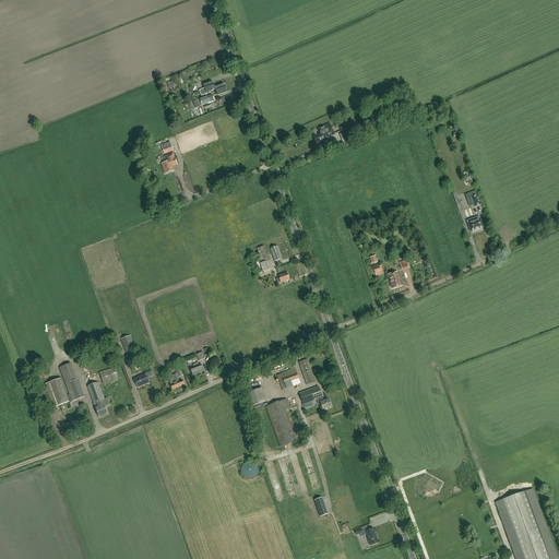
[(213,82),(204,85),(205,88),(199,90),(201,96),(207,94),(206,93),(215,90),(217,95),(227,92),(224,84),(215,87),(213,82)]
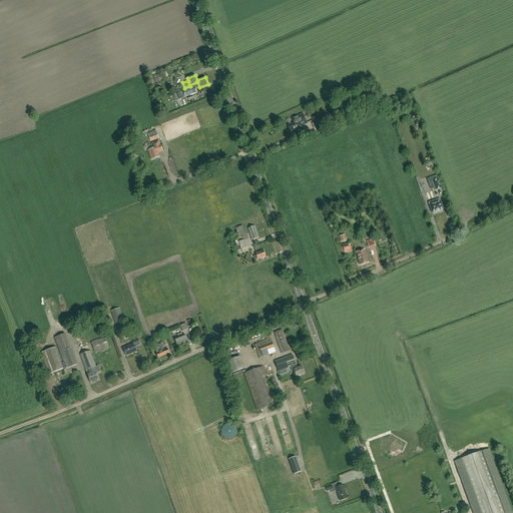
[(185,96),(196,92),(194,87),(183,91),(185,96)]
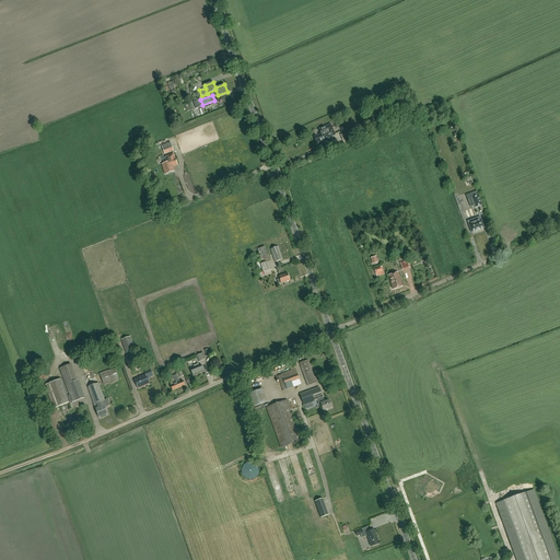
[(329,138),(328,137),(335,135),(330,125),(318,129),(321,135),(314,137),(316,143),(329,138)]
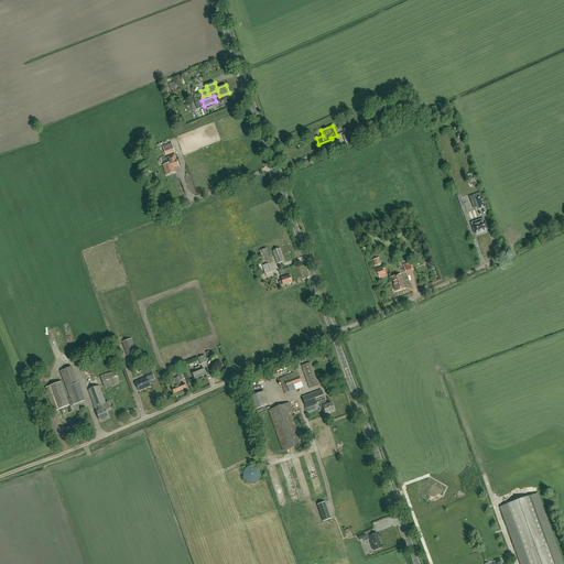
[(347,144),(366,137),(361,128),(343,136),(347,144)]
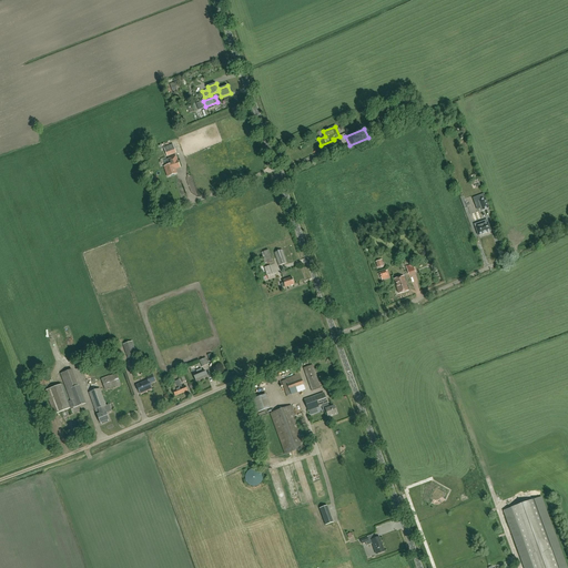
[(169,156),(176,153),(172,144),(165,146),(166,150),(169,156)]
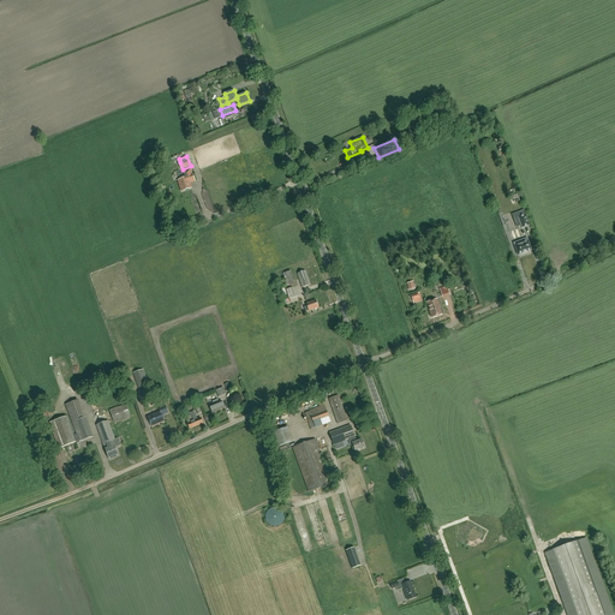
[(180,180),(178,180),(181,191),(191,187),(190,184),(195,183),(192,175),(190,169),(181,172),(181,173),(184,178),(180,179),(180,180)]
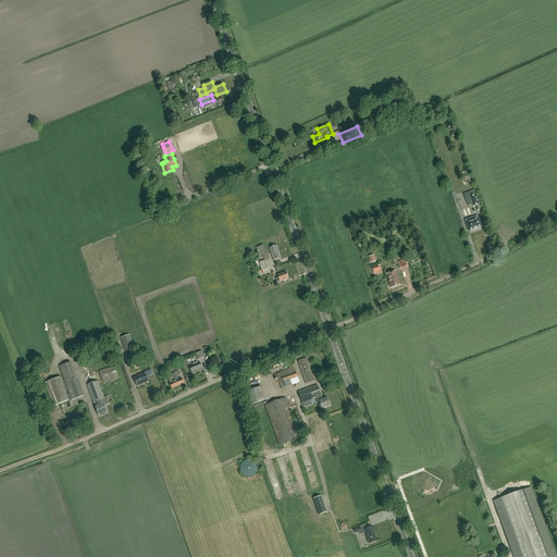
[(469,197),(473,207),(480,205),(475,195),(469,197)]
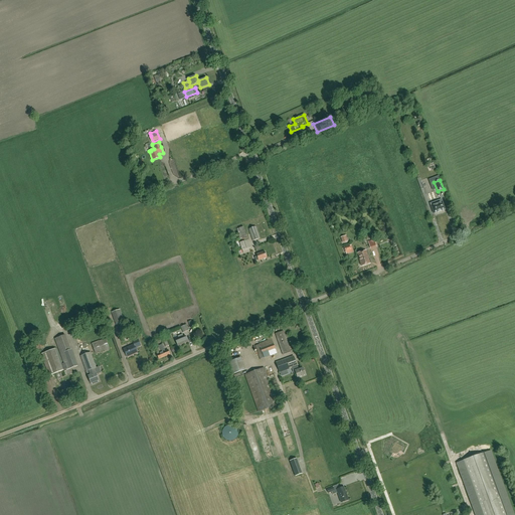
[(431,204),(434,214),(445,209),(442,199),(431,204)]
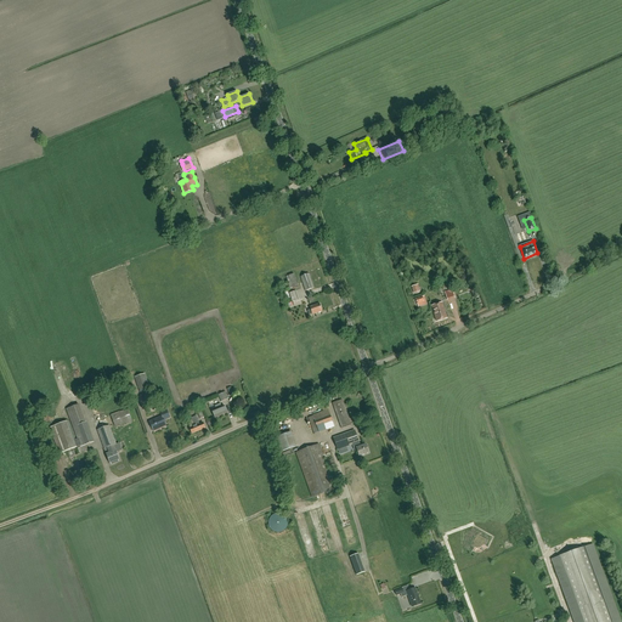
[(286,277),(288,283),(289,289),(298,287),(294,273),(288,276),(289,276),(286,277)]
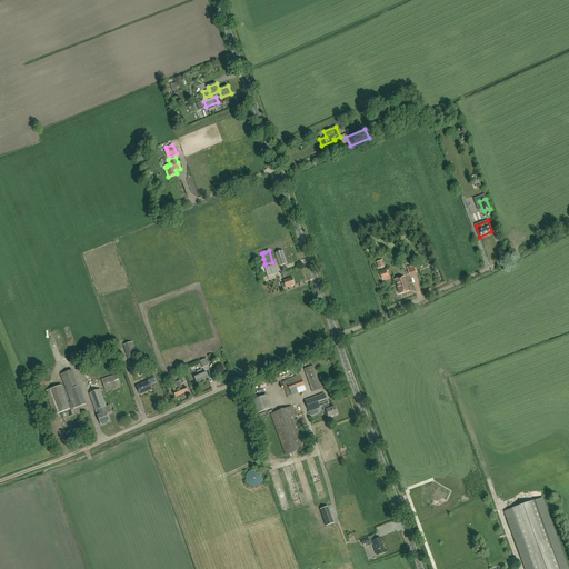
[(279,266),(287,263),(283,253),(283,252),(283,250),(275,253),(279,266)]
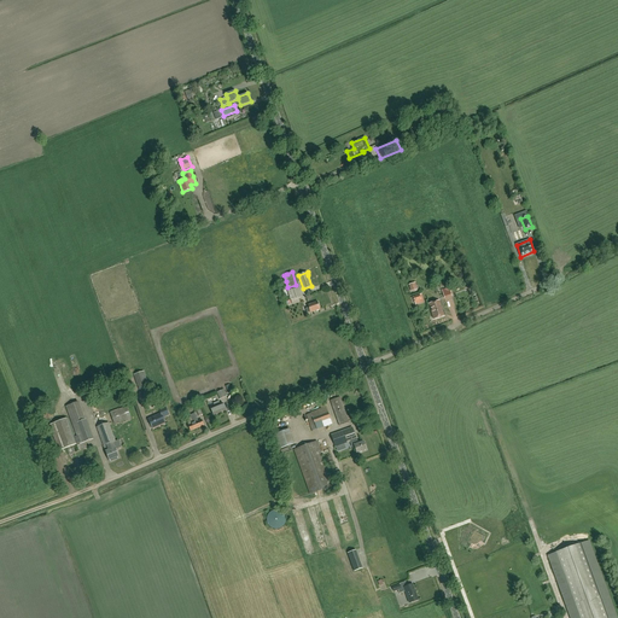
[(442,290),(444,299),(452,297),(449,287),(442,290)]
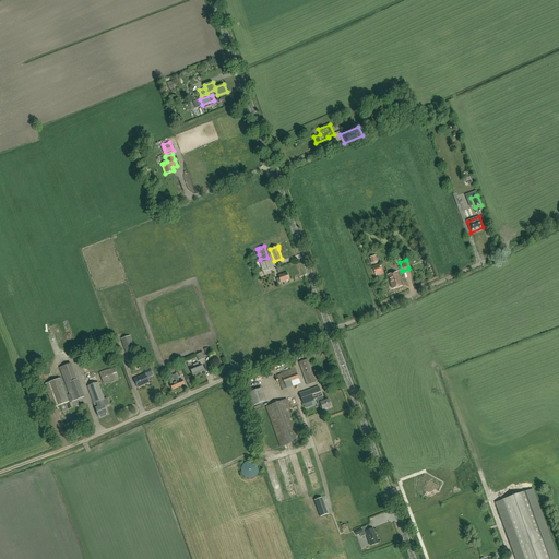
[(396,272),(388,275),(392,288),(401,286),(396,272)]
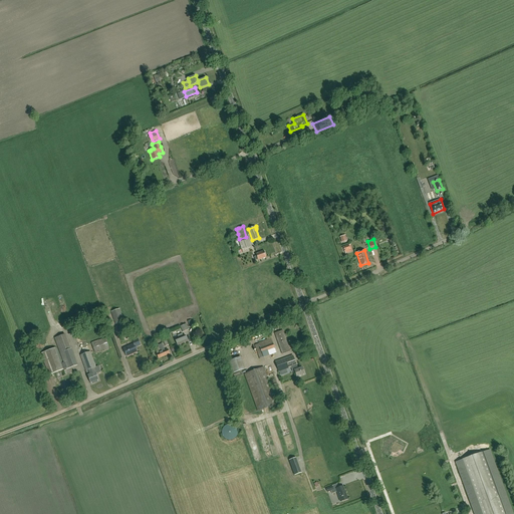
[(258,260),(266,257),(264,251),(256,253),(257,256),(254,257),(255,261),(258,260)]
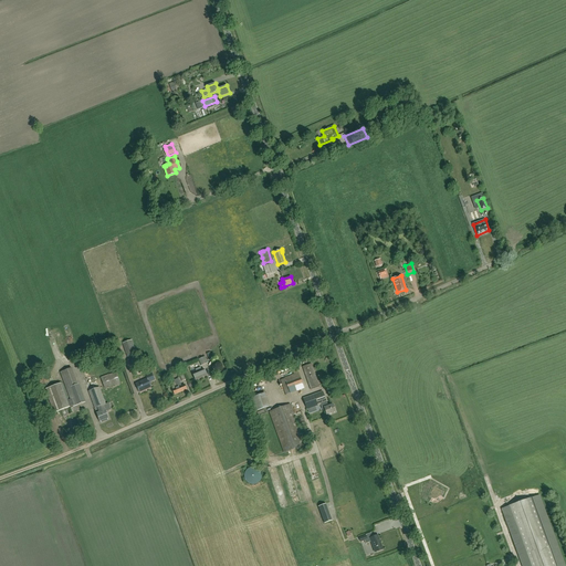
[(127,357),(136,354),(132,341),(123,343),(127,357)]
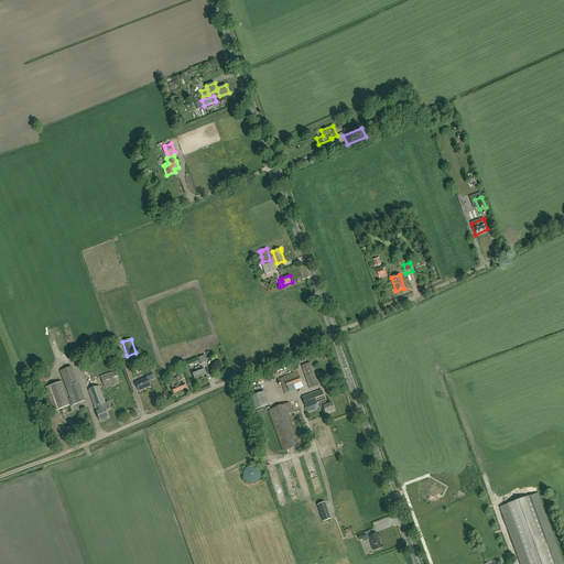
[(310,389),(318,386),(310,362),(302,366),(310,389)]
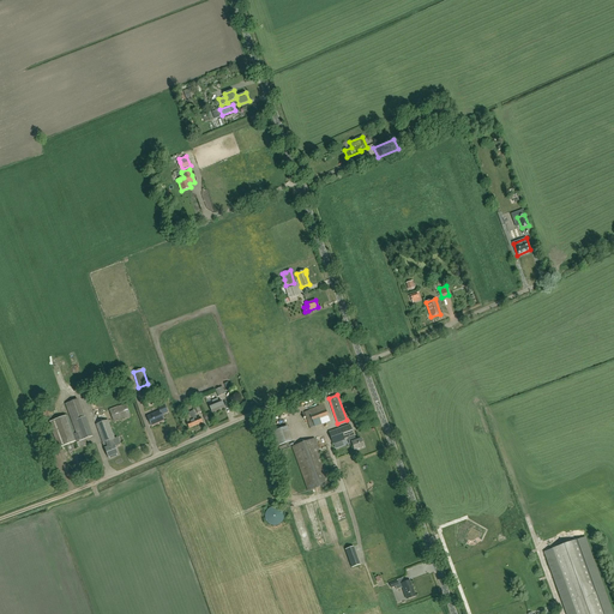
[(212,413),(224,408),(221,401),(218,402),(217,398),(212,401),(214,404),(209,405),(212,413)]
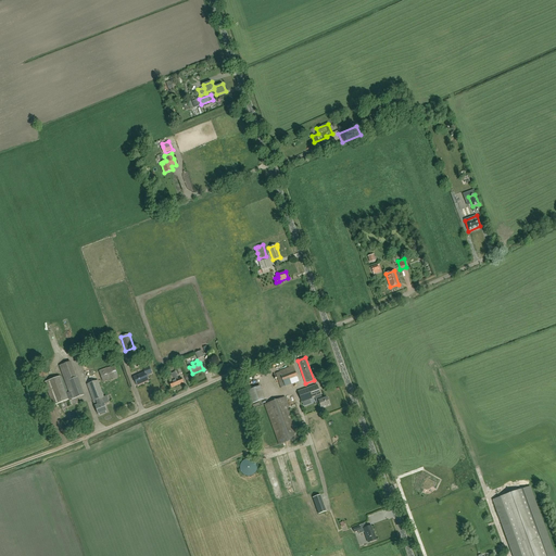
[(103,381),(117,376),(114,366),(99,371),(103,381)]
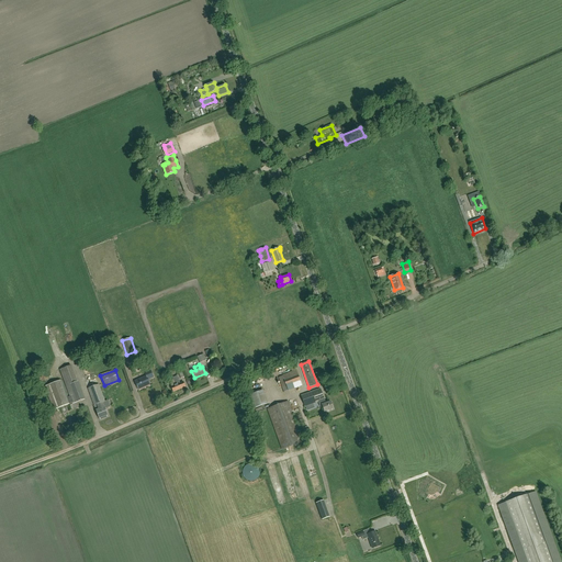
[(145,373),(146,377),(135,381),(138,389),(145,385),(145,386),(149,384),(148,380),(154,377),(150,370),(145,373)]
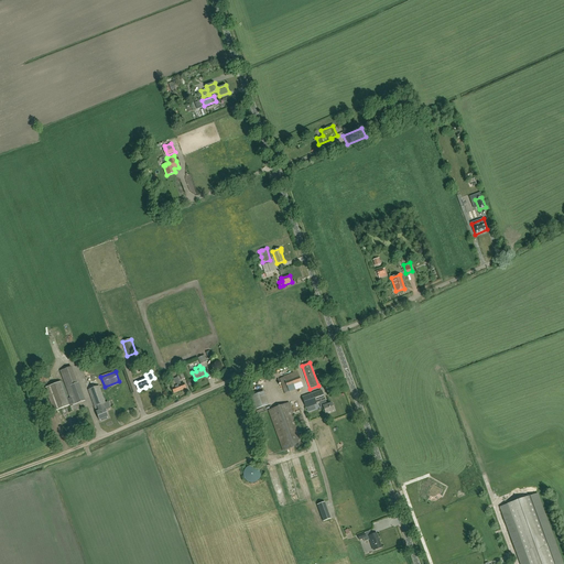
[(284,393),(303,387),(297,371),(283,377),(279,378),(284,393)]
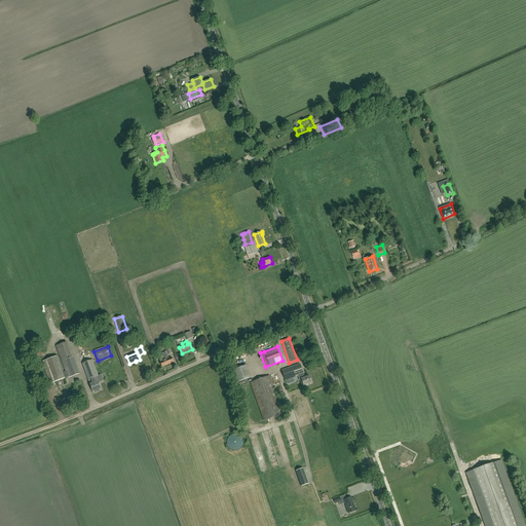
[(162,366),(173,362),(172,358),(168,359),(165,352),(161,353),(164,361),(160,362),(162,366)]
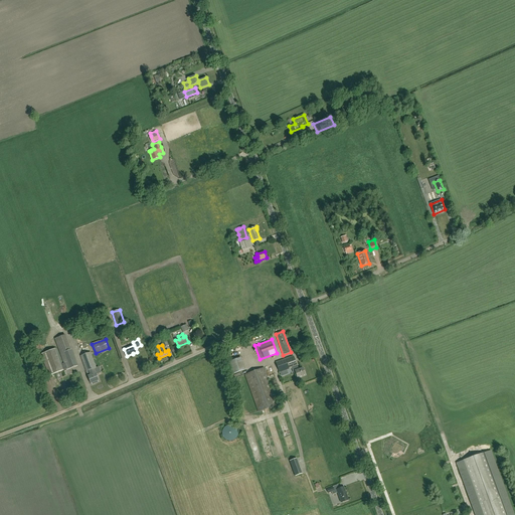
[(55,349),(41,354),(49,375),(66,369),(66,370),(64,370),(65,375),(71,373),(69,368),(76,366),(70,349),(60,353),(64,363),(61,364),(55,349)]
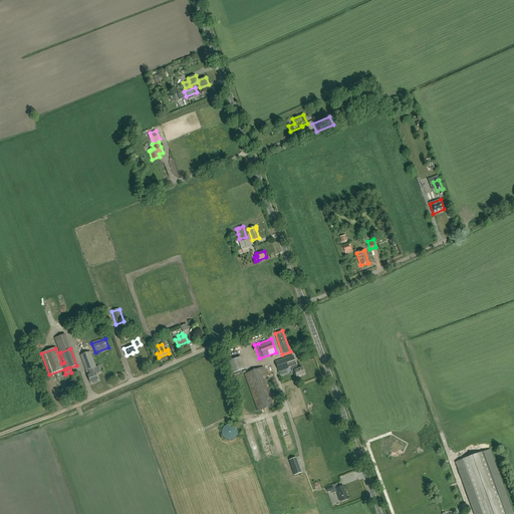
[(90,374),(87,375),(90,383),(91,383),(92,384),(96,382),(95,381),(98,380),(96,373),(100,371),(98,366),(96,367),(91,354),(90,351),(80,355),(83,362),(86,370),(88,370),(90,374)]
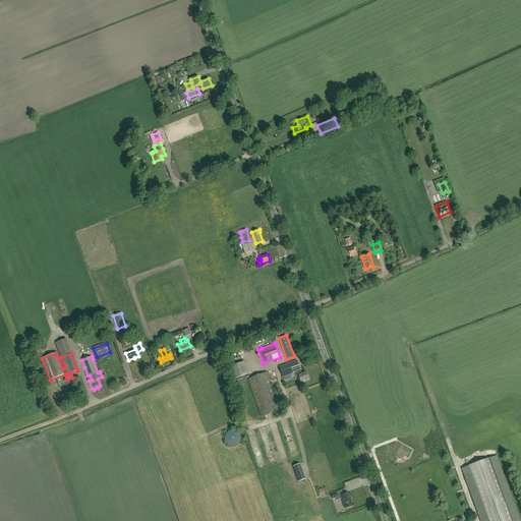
[(296,360),(279,367),(283,377),(285,382),(292,379),(290,374),(295,372),(297,377),(298,377),(301,383),(308,380),(306,372),(301,374),(300,374),(299,371),(300,370),(296,360)]
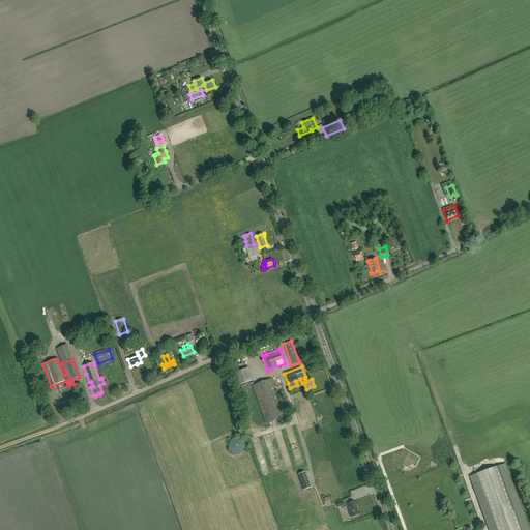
[(239,385),(252,381),(247,367),(235,373),(239,385)]
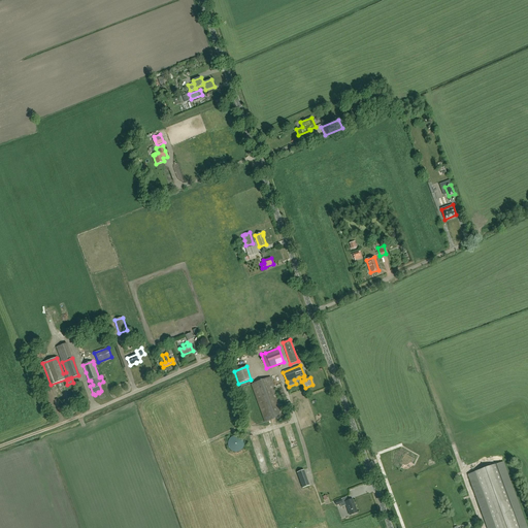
[(251,388),(252,388),(265,422),(284,415),(270,377),(251,385),(250,386),(251,388)]
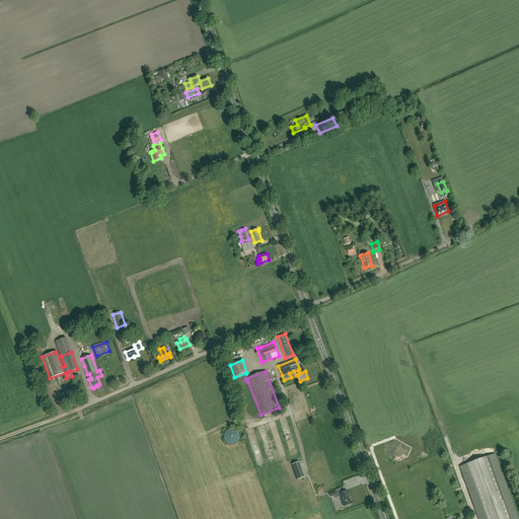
[(241,387),(240,388),(236,390),(238,396),(244,394),(241,387)]
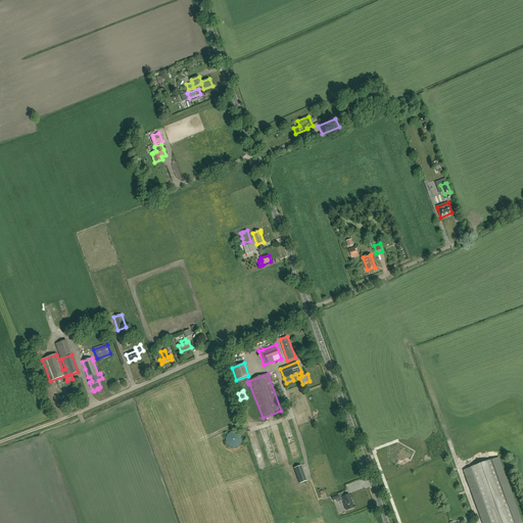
[(228,444),(228,445),(229,446),(231,447),(233,447),(234,448),(236,447),(237,447),(238,446),(239,445),(240,444),(241,443),(241,442),(242,441),(242,439),(242,438),(241,437),(241,436),(240,435),(239,434),(238,433),(236,432),(234,432),(232,432),(231,432),(230,433),(229,433),(228,434),(227,435),(227,436),(226,436),(226,438),(226,439),(226,440),(226,441),(226,442),(227,444),(228,444)]
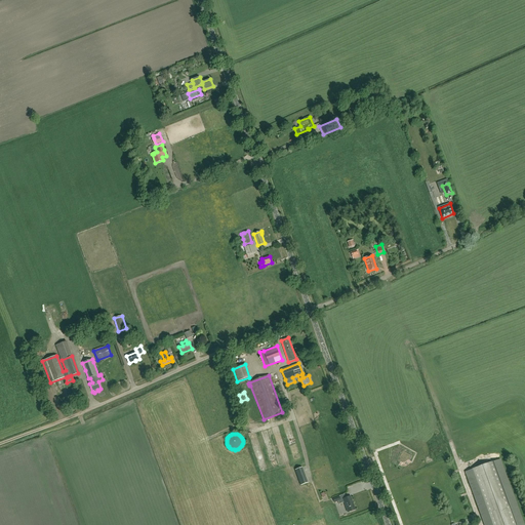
[(396,462),(399,465),(400,465),(400,462),(401,463),(402,463),(403,463),(404,463),(405,462),(406,462),(406,461),(407,461),(407,460),(410,461),(412,457),(404,453),(403,452),(402,452),(396,462)]
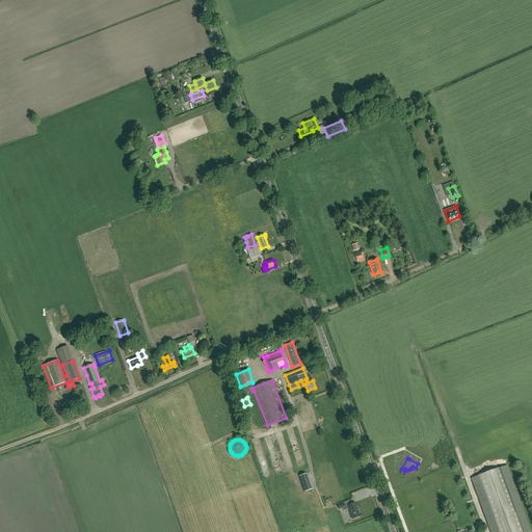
[(477,476),(497,531),(524,531),(501,468),(477,476)]
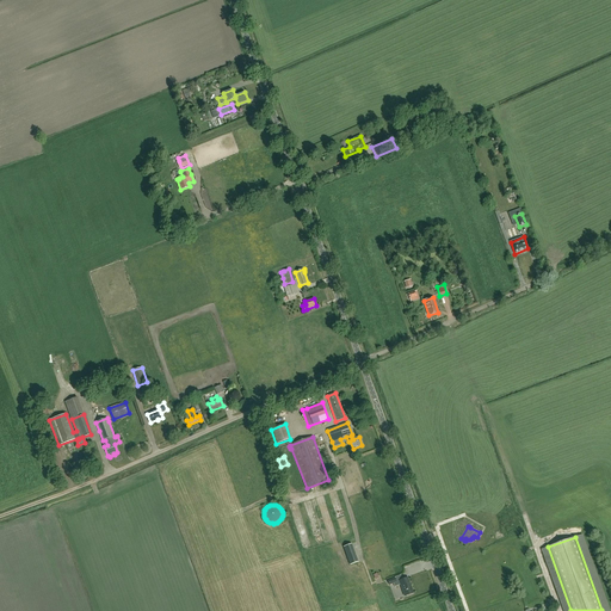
[(344,547),(350,566),(358,562),(352,544),(344,547)]
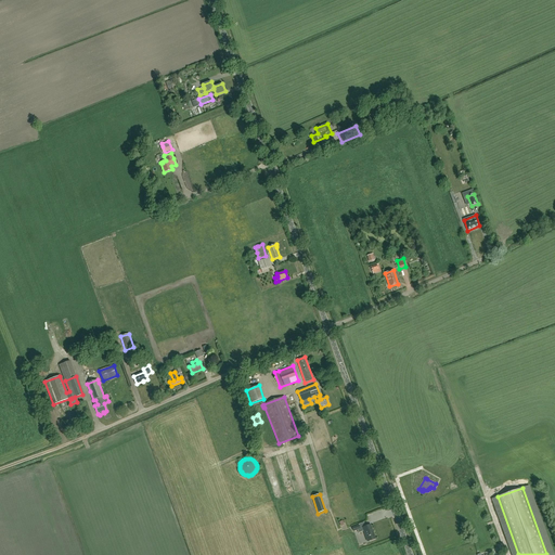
[(368,542),(375,539),(374,539),(372,532),(373,532),(371,525),(362,528),(368,542)]
